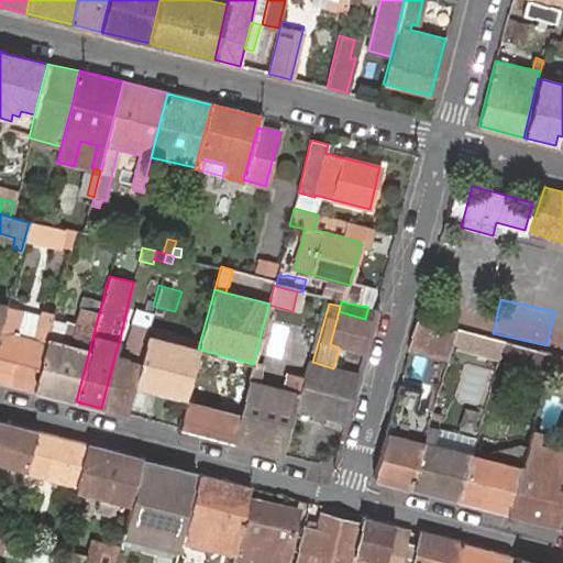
[(7,307),(0,330),(0,382),(34,390),(47,340),(54,315),(42,310),(34,341),(13,337),(21,310),(7,307)]
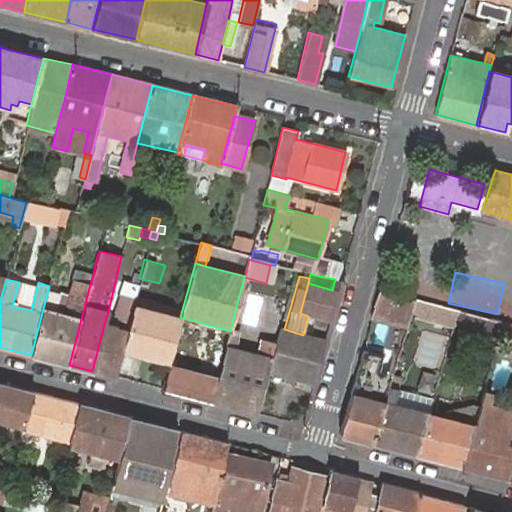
[(43,309),(31,355),(69,365),(85,303),(90,284),(82,281),(71,279),(63,314),(43,309)]
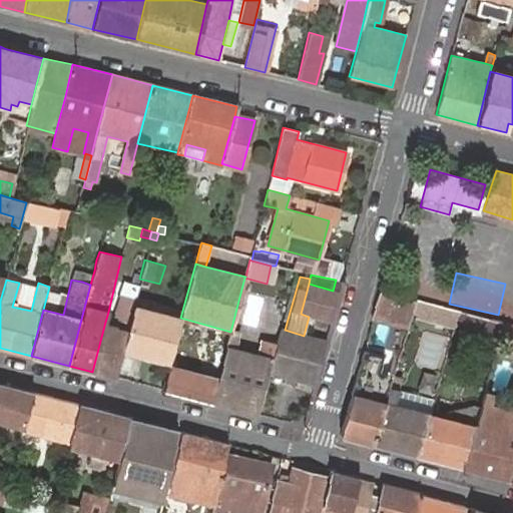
[(301,314),(331,322),(339,292),(333,291),(309,284),(301,314)]
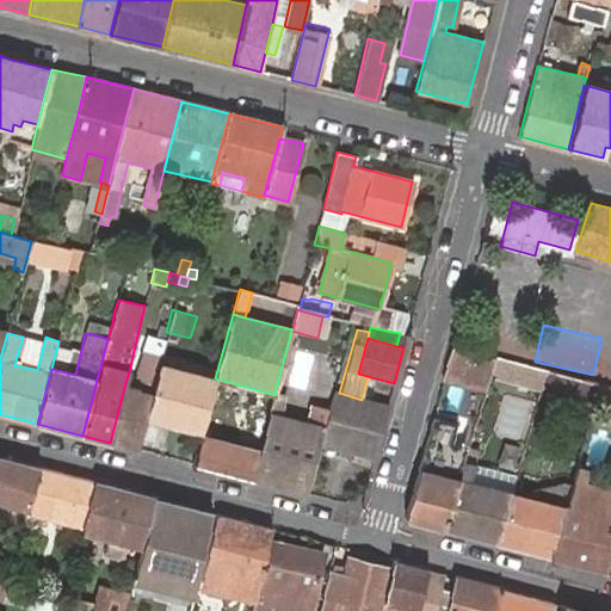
[(495,357),(454,347),(446,370),(488,381),(491,375),(492,371),(495,360),(495,357)]
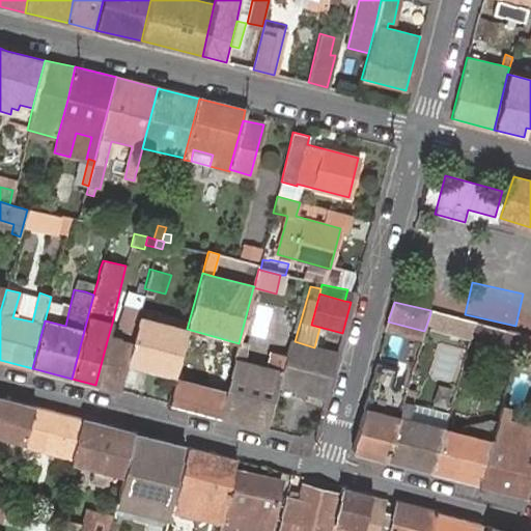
[(108,337),(95,385),(119,390),(127,361),(137,318),(139,310),(129,307),(119,340),(108,337)]
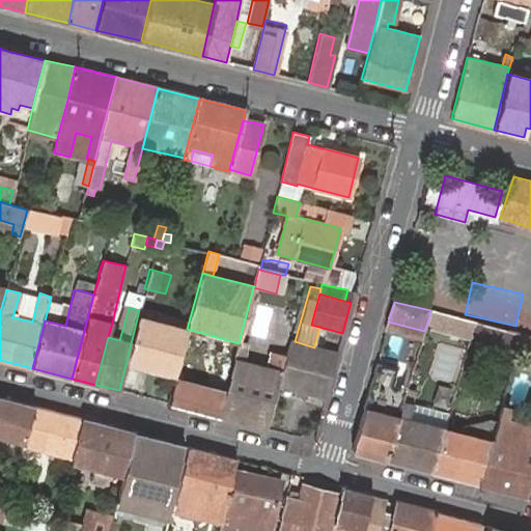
[(427,323),(426,326),(470,337),(474,323),(430,310),(430,313),(427,323)]
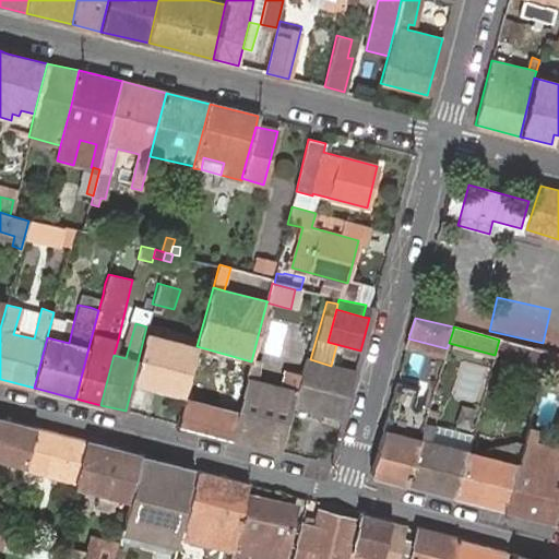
[(144,335),(133,380),(185,393),(185,392),(197,348),(144,335)]
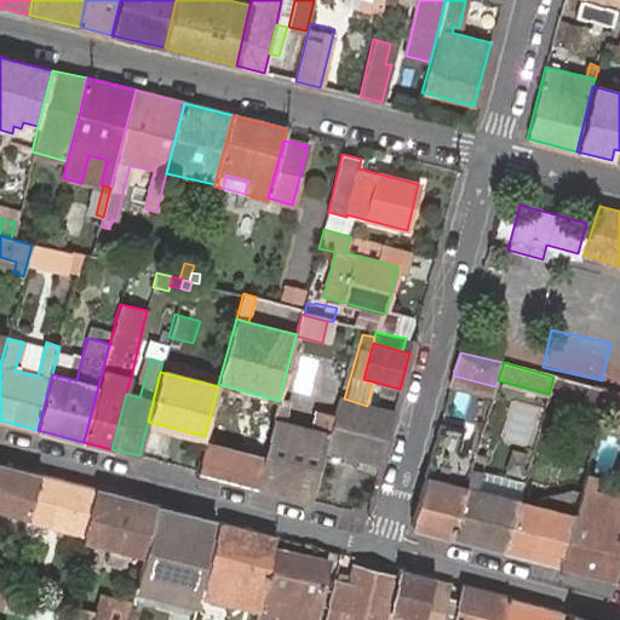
[(495,386),(453,375),(451,385),(493,396),(495,386)]
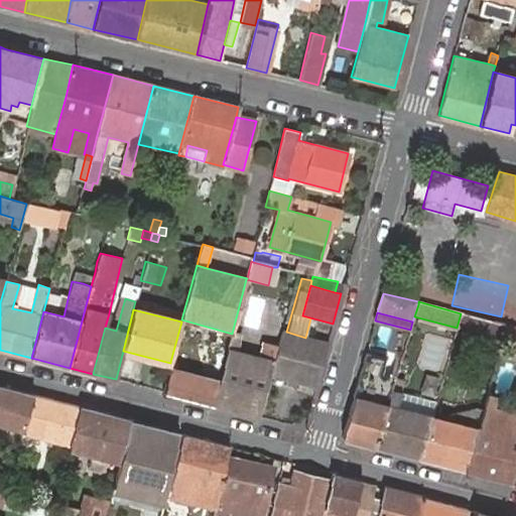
[(502,345),(508,326),(463,313),(458,334),(502,345)]
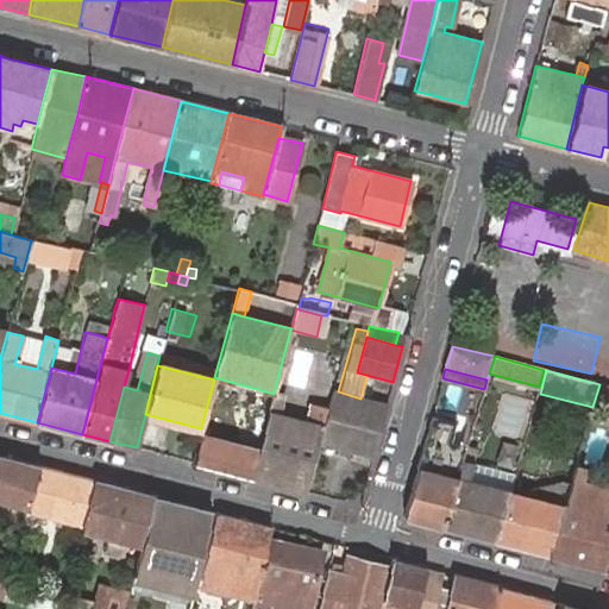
[(523,441),(537,393),(516,388),(507,422),(514,424),(510,438),(523,441)]
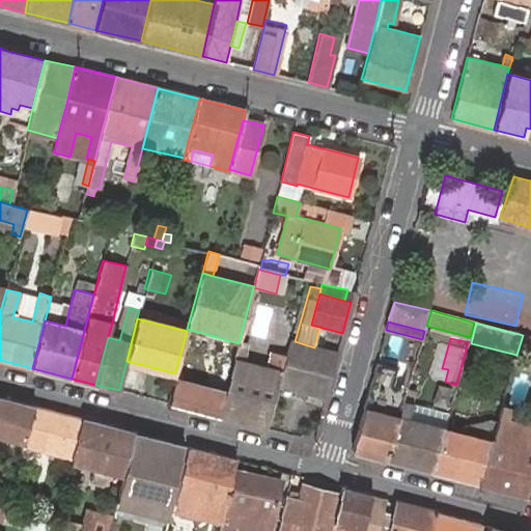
[(285,357),(278,384),(326,397),(337,354),(314,347),(295,341),(289,340),(285,357)]
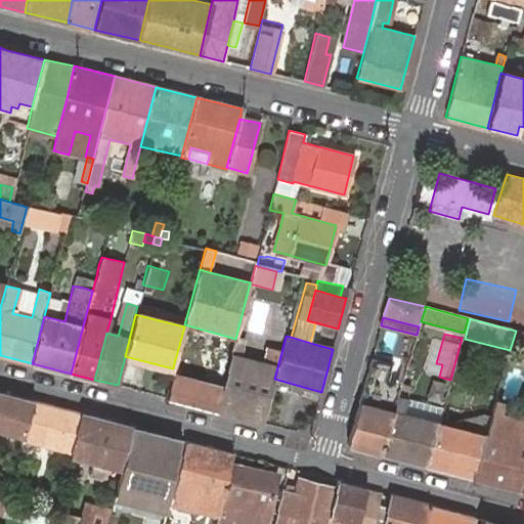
[(231,355),(217,410),(263,423),(274,379),(281,352),(267,349),(263,363),(231,355)]
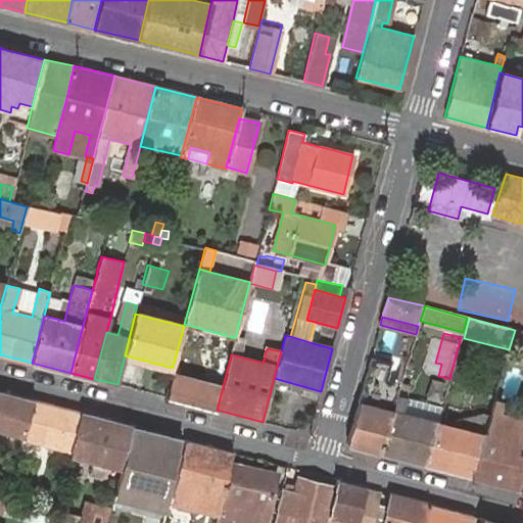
[(371,358),(363,387),(383,392),(390,363),(371,358)]
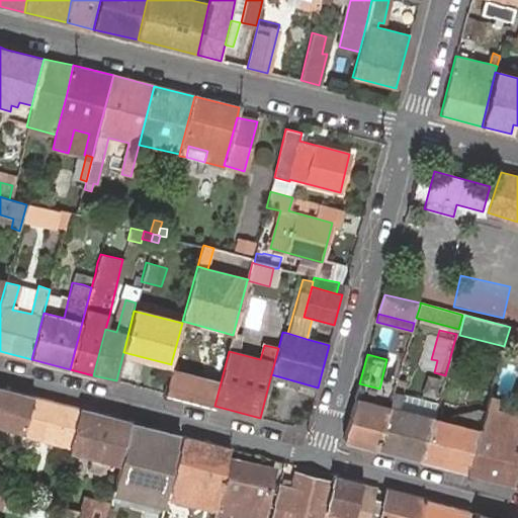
[(171,364),(164,394),(178,397),(186,366),(171,363),(171,364)]
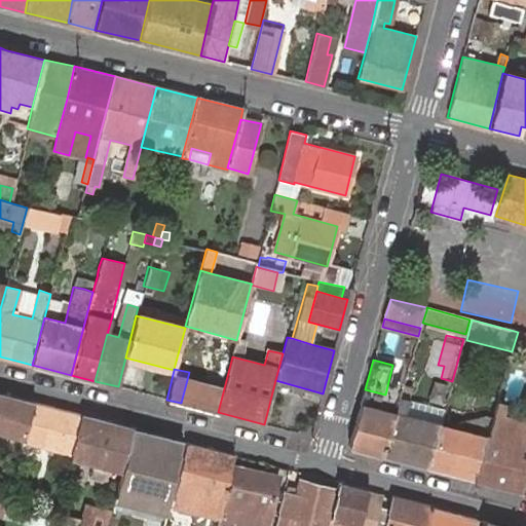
[(349,445),(349,446),(380,455),(393,412),(398,399),(385,395),(365,389),(361,404),(349,445)]
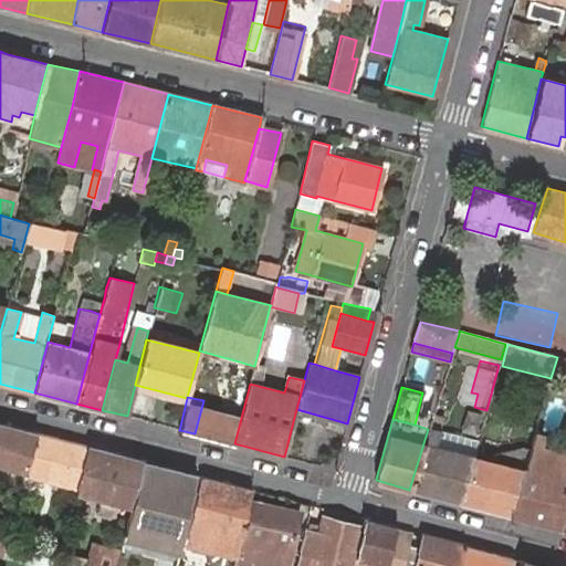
[(0,468),(24,474),(35,433),(0,423),(0,468)]
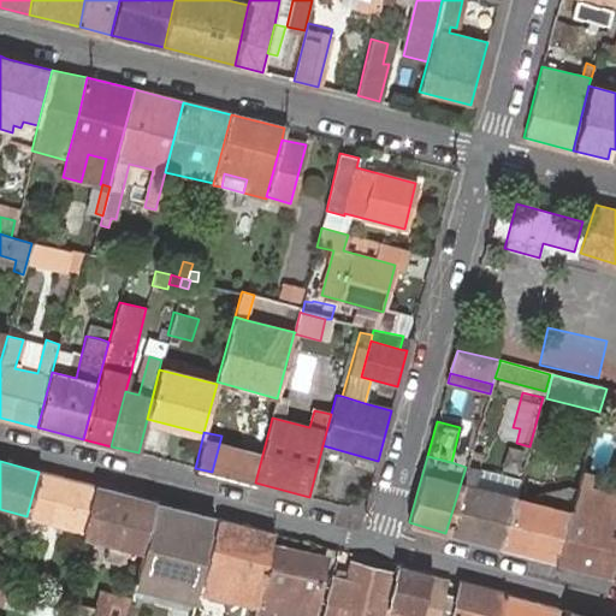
[(461,483),(445,533),(499,546),(514,497),(473,486),(478,469),(467,466),(466,467),(461,483)]
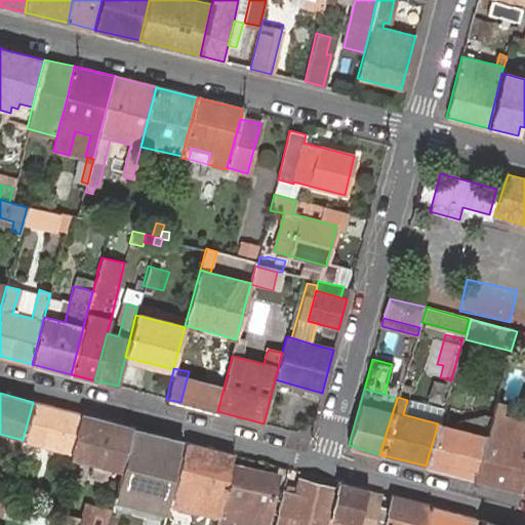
[(407,400),(403,414),(438,423),(443,409),(407,400)]
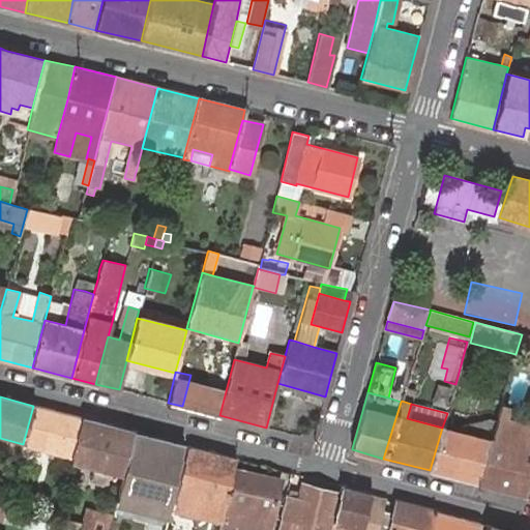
[(442,428),(430,470),(476,482),(491,438),(496,420),(497,417),(500,406),(493,404),(488,423),(482,438),(472,435),(474,427),(463,423),(460,432),(442,428)]
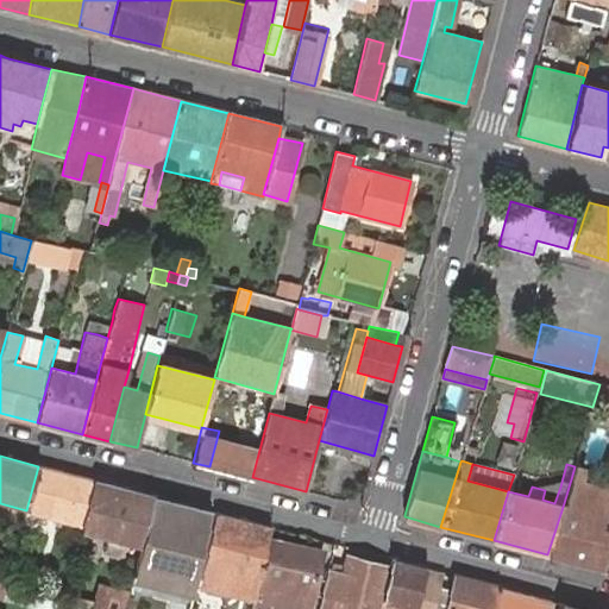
[(83,526),(95,481),(38,466),(26,510),(26,512),(83,526)]
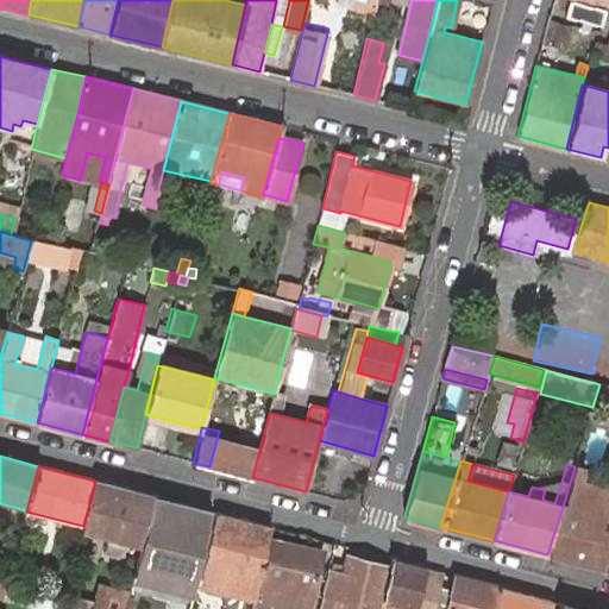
[(514,475),(508,491),(528,496),(532,487),(545,490),(542,500),(554,503),(560,487),(514,475)]
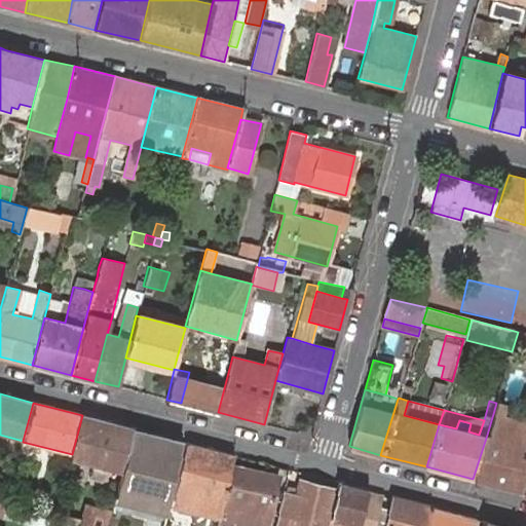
[(487,435),(473,479),(523,492),(525,481),(525,422),(493,414),(492,417),(487,435)]
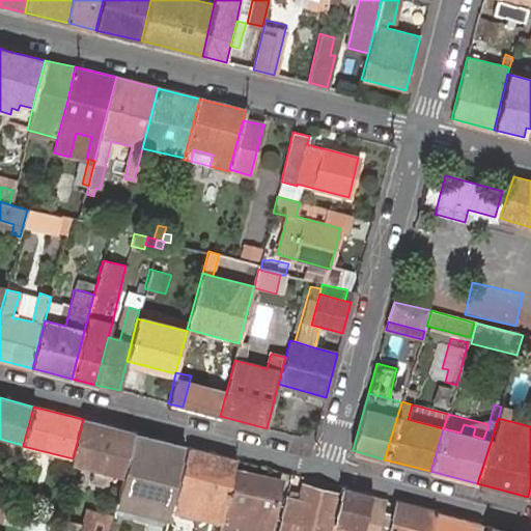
[(121,478),(133,432),(83,419),(73,458),(72,465),(121,478)]
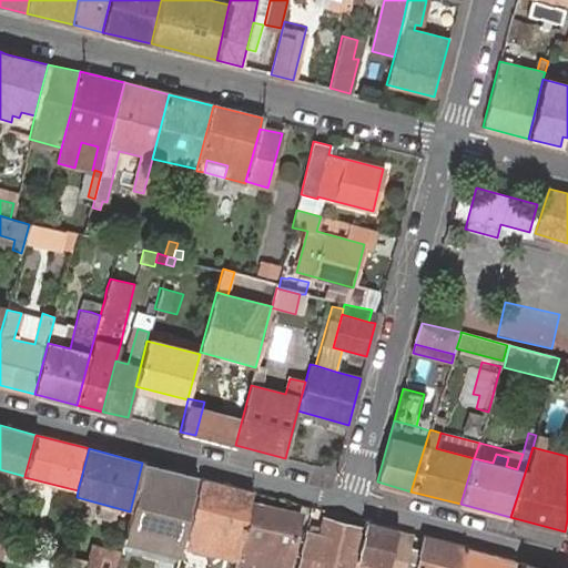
[(196,477),(142,463),(130,511),(129,519),(124,537),(123,539),(143,544),(144,539),(181,548),(185,531),(189,510),(196,477)]
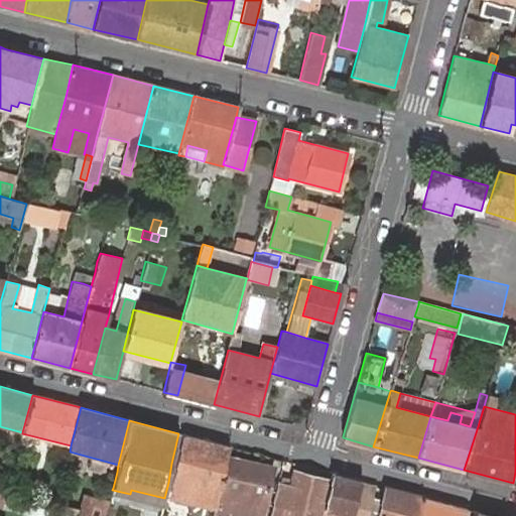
[(22,433),(22,432),(0,426),(0,438),(19,444),(22,433)]
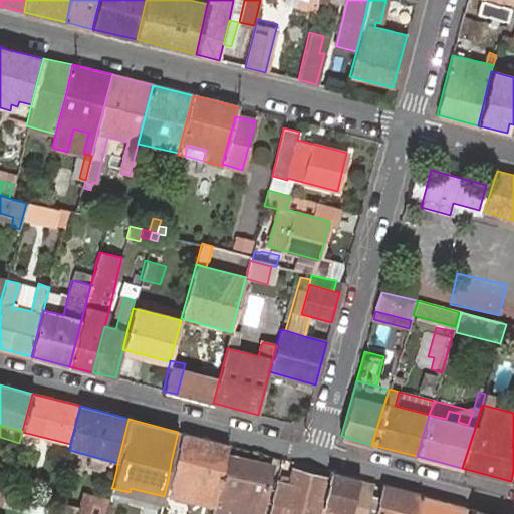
[(226,455),(227,445),(184,433),(170,497),(216,506),(226,455)]
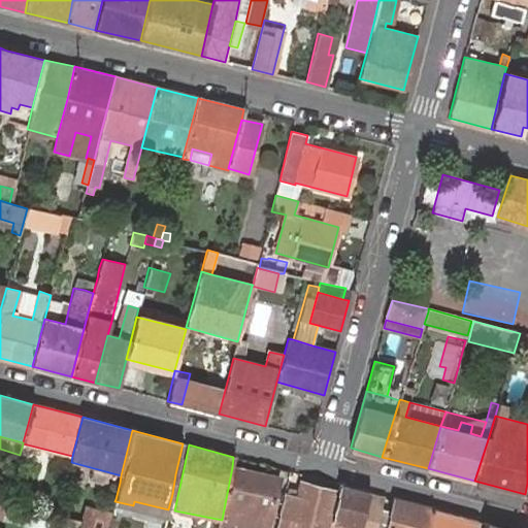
[(267,527),(278,477),(232,467),(222,520),(221,522),(250,527),(267,527)]
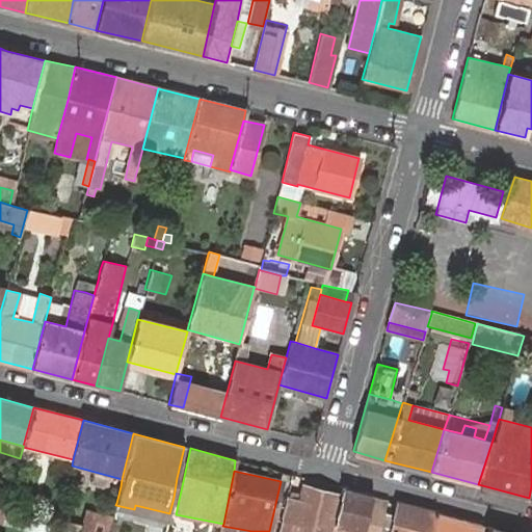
[(299,499),(288,497),(278,531),(297,531),(298,528),(315,531),(329,531),(338,495),(302,485),(299,499)]
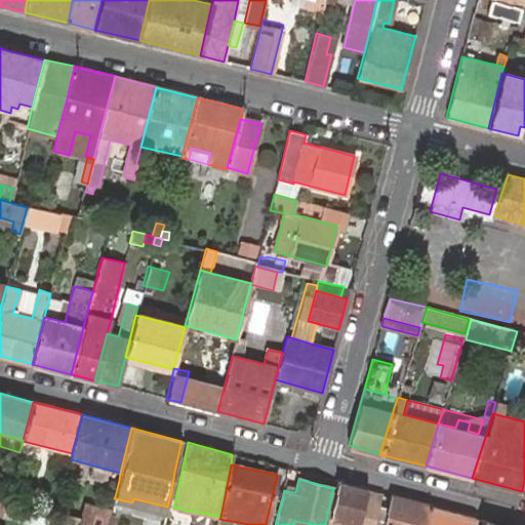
[(374,524),(382,493),(367,489),(337,482),(329,518),(358,524),(374,524)]
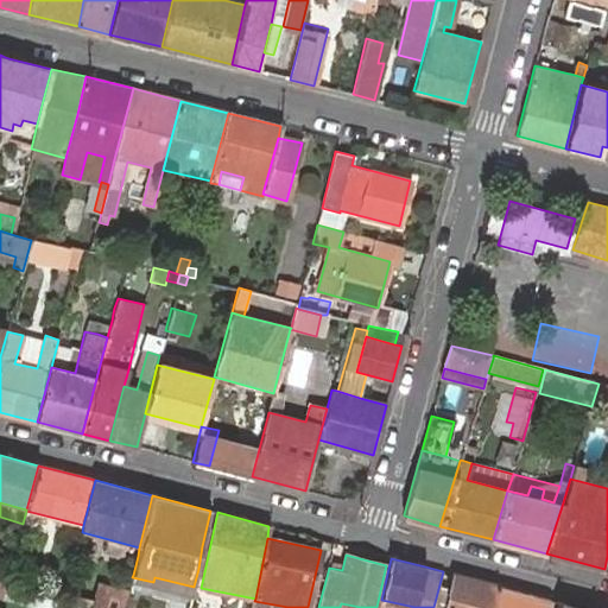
[(493,607),(499,587),(454,575),(445,607),(493,607)]
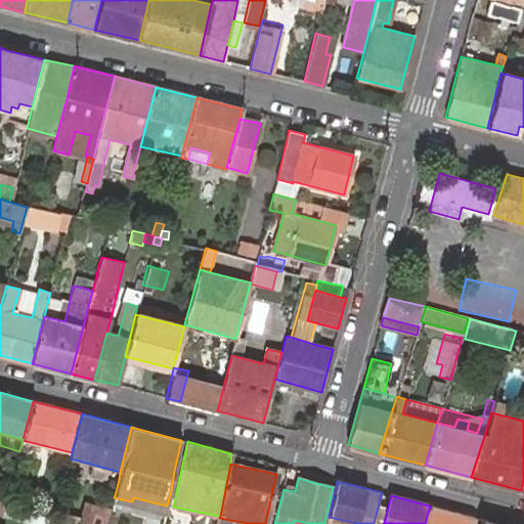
[(5,506),(2,517),(27,523),(33,523),(36,511),(5,504),(5,506)]
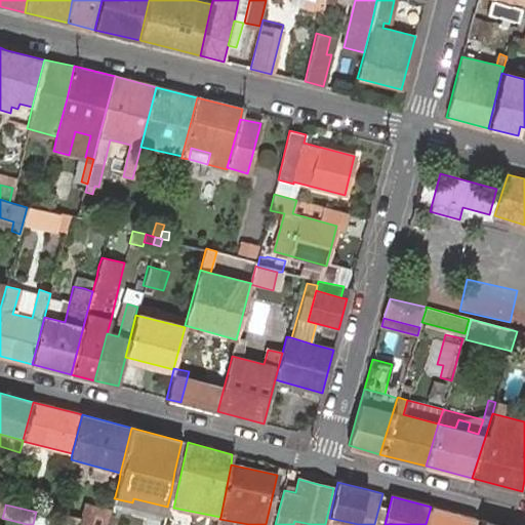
[(90,507),(85,524),(106,524),(110,511),(90,507)]
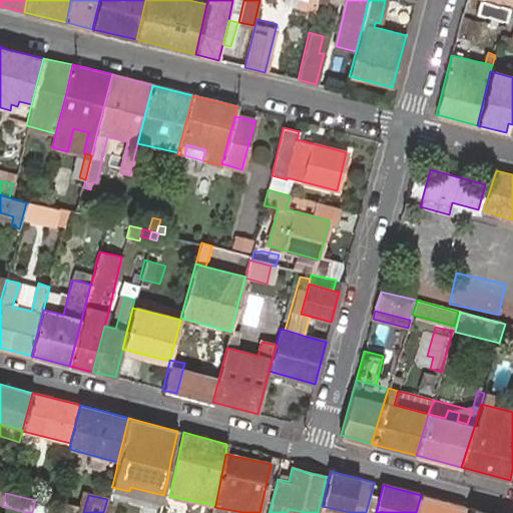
[(462,512),(464,507),(421,495),(416,512),(462,512)]
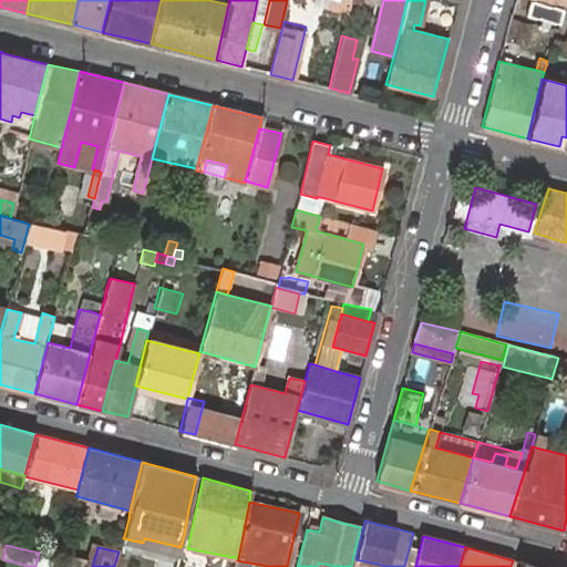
[(39,553),(35,566),(57,566),(60,558),(39,553)]
